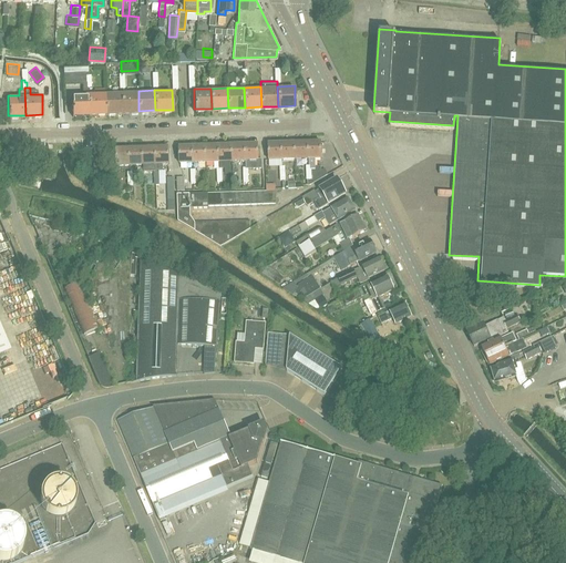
[(122,112),(139,111),(139,91),(122,92),(122,112)]
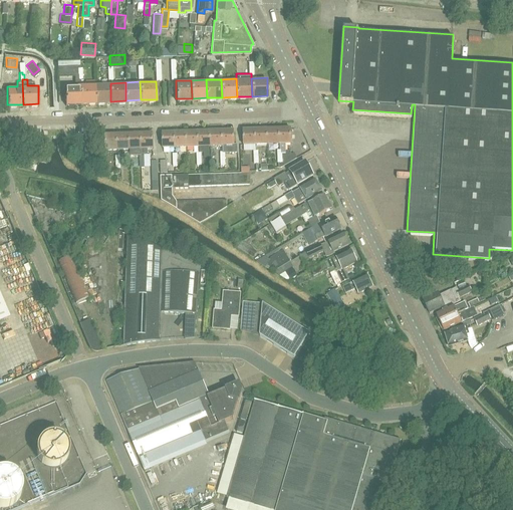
[(80,102),(95,101),(95,83),(80,84),(80,102)]
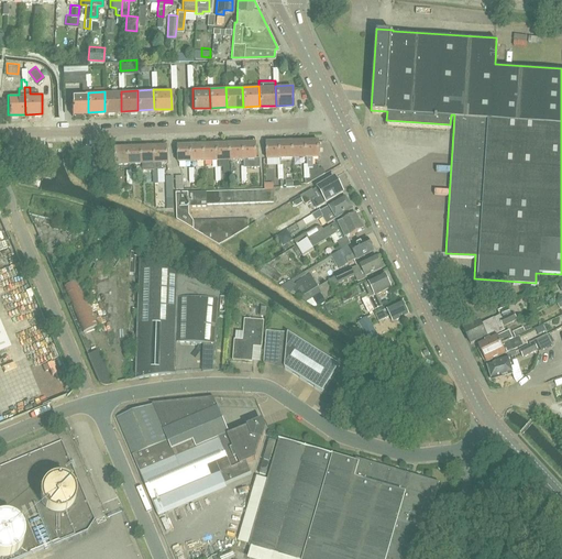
[(105,111),(121,111),(121,91),(105,91),(105,111)]
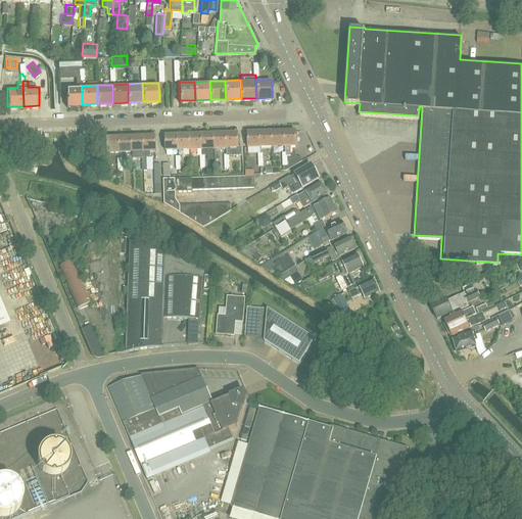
[(66,104),(82,104),(82,86),(65,86),(66,104)]
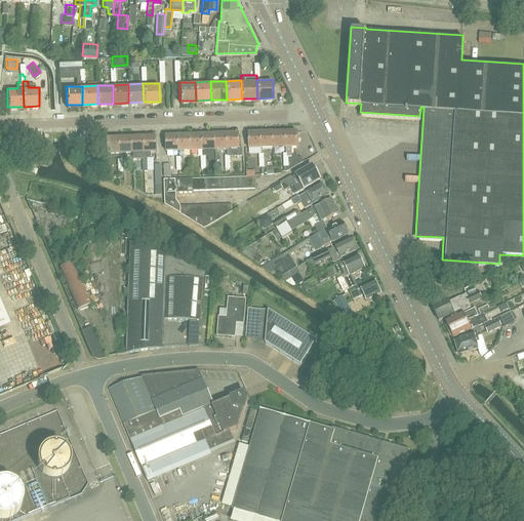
[(292,154),(292,144),(297,143),(296,128),(284,129),(285,144),(285,150),(283,150),(283,155),(285,155),(285,157),(287,157),(287,154),(292,154)]
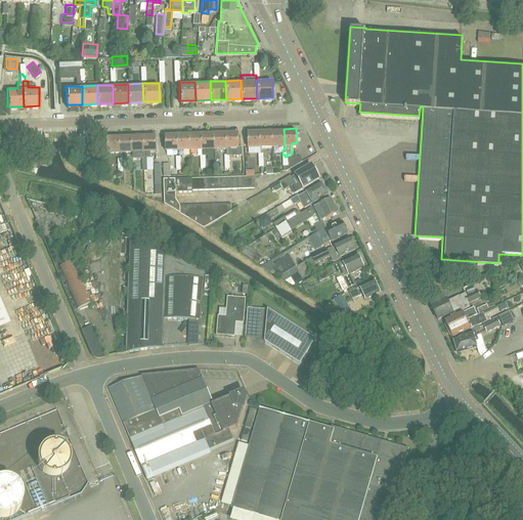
[(260,144),(272,143),(271,129),(259,130),(260,144)]
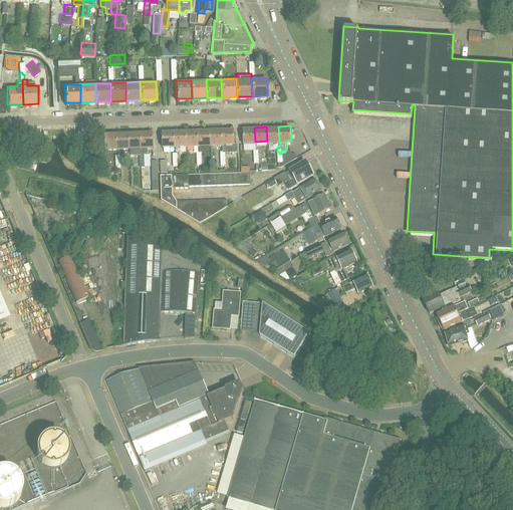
[(267,141),(279,141),(278,126),(266,126),(267,141)]
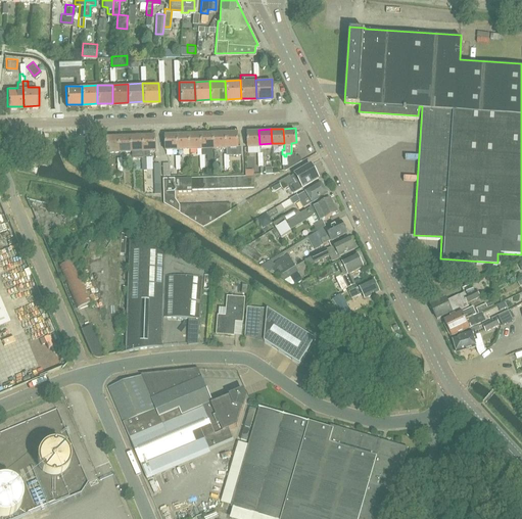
[(225,131),(226,145),(238,144),(237,130),(225,131)]
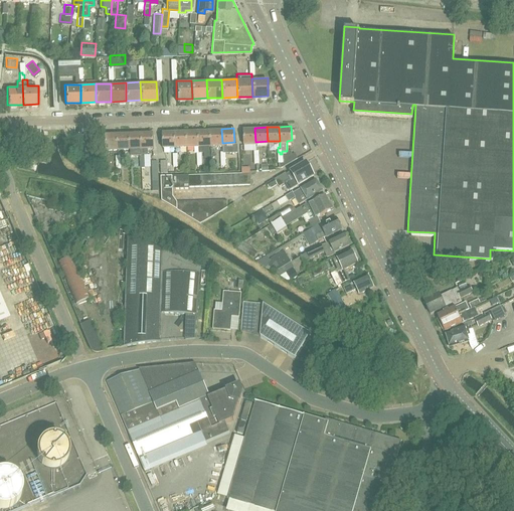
[(243,142),(255,142),(254,128),(242,128),(243,142)]
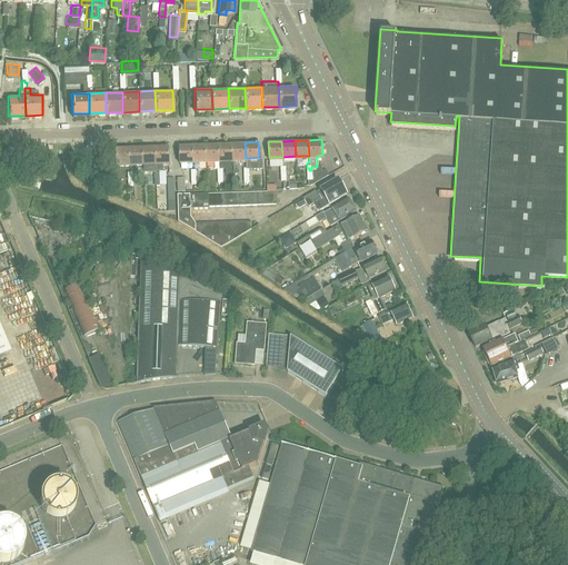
[(219,159),(232,158),(231,142),(218,144),(219,159)]
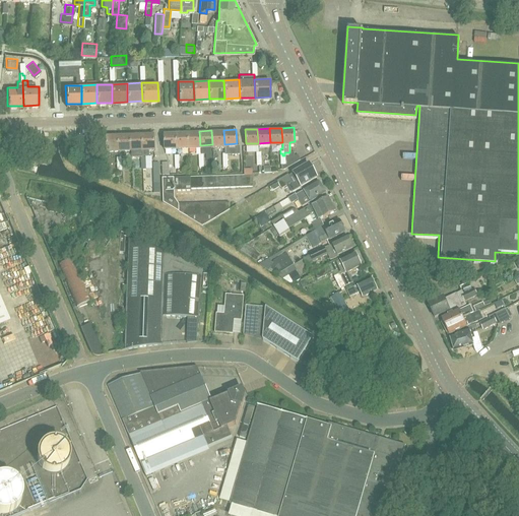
[(212,144),(224,144),(223,130),(211,130),(212,144)]
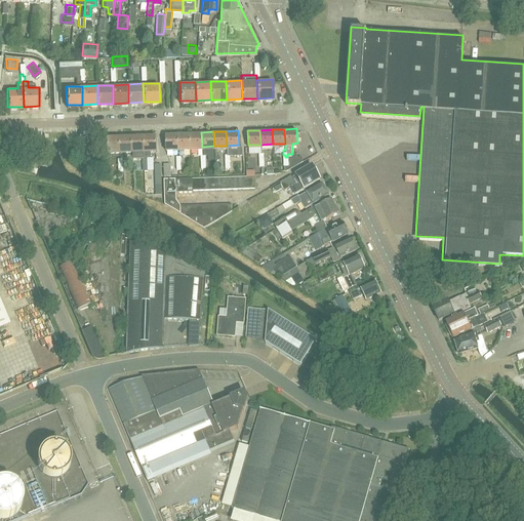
[(165,148),(177,148),(177,132),(165,133),(165,148)]
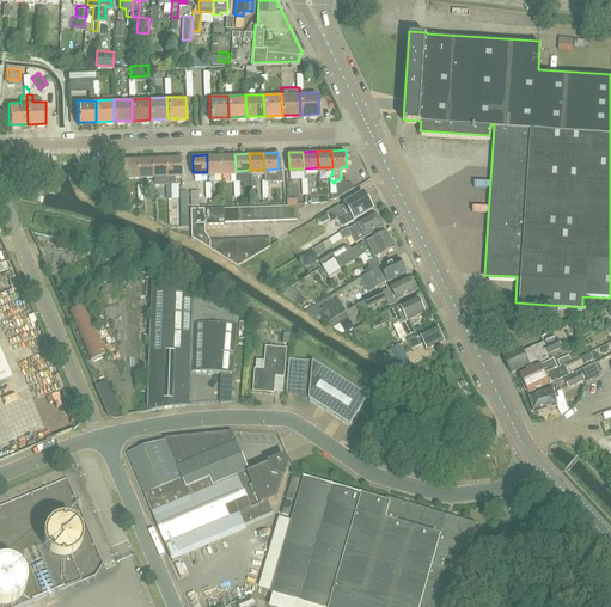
[(207,172),(221,171),(221,154),(207,154),(207,172)]
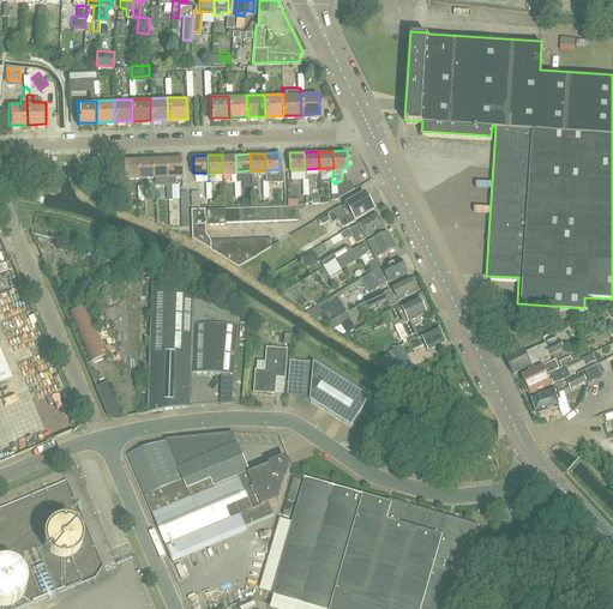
[(222,172),(236,172),(235,155),(222,155),(222,172)]
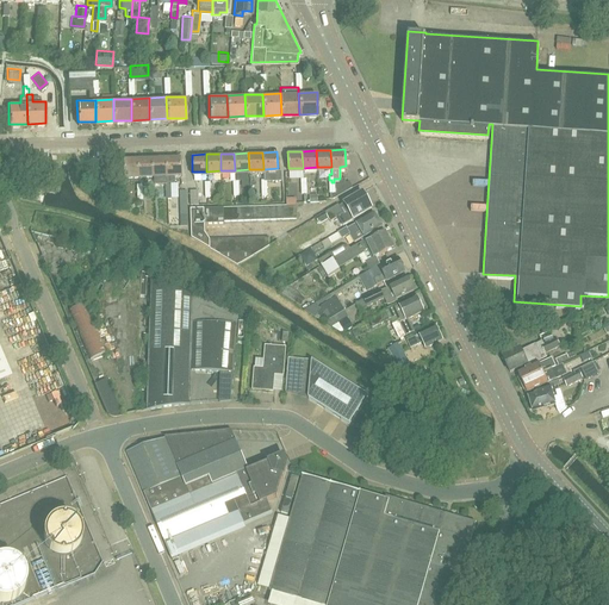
[(181,172),(181,155),(166,156),(167,173),(167,180),(169,180),(174,180),(174,172),(181,172)]
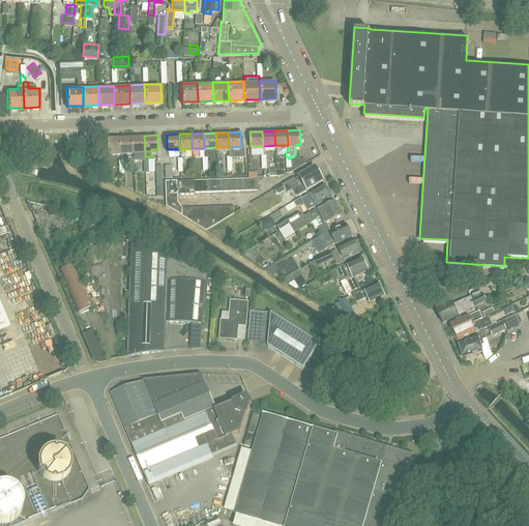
[(108,151),(120,151),(120,136),(108,137),(108,151)]
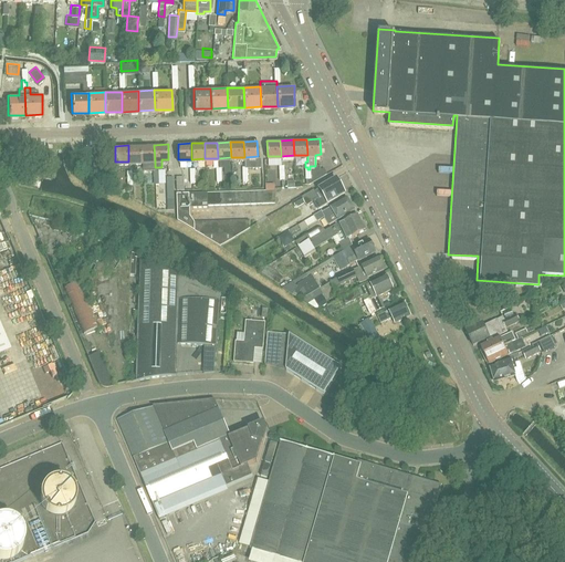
[(128,162),(142,160),(142,145),(128,145),(128,162)]
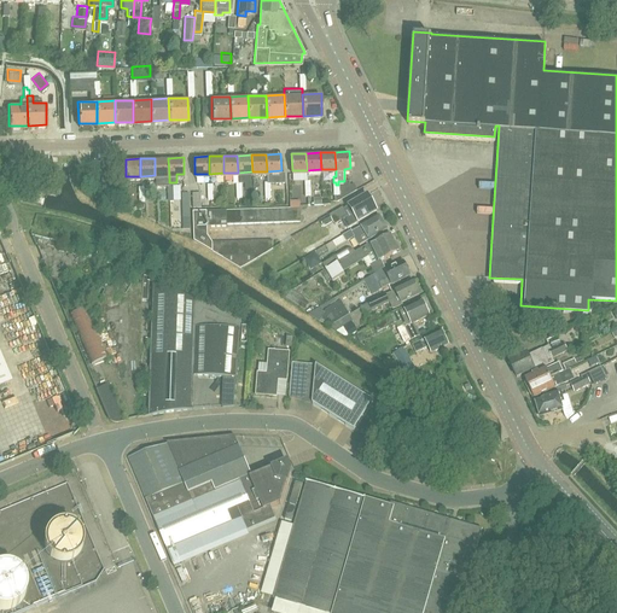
[(155,175),(169,175),(168,158),(155,158),(155,175)]
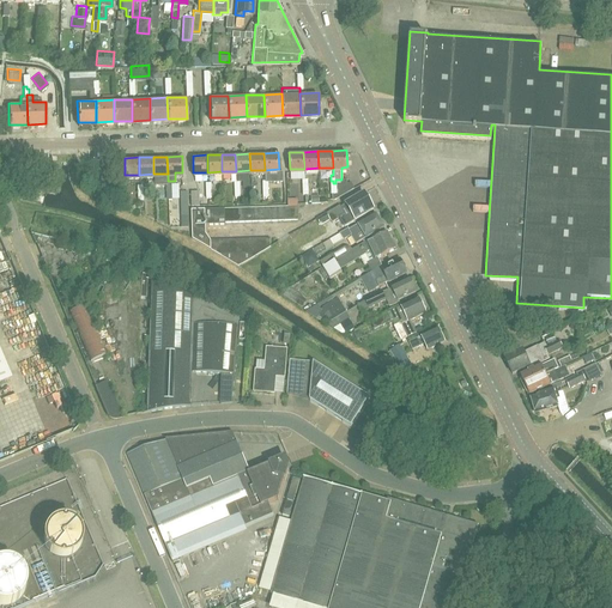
[(335,186),(335,190),(333,190),(333,195),(353,184),(350,178),(335,186)]
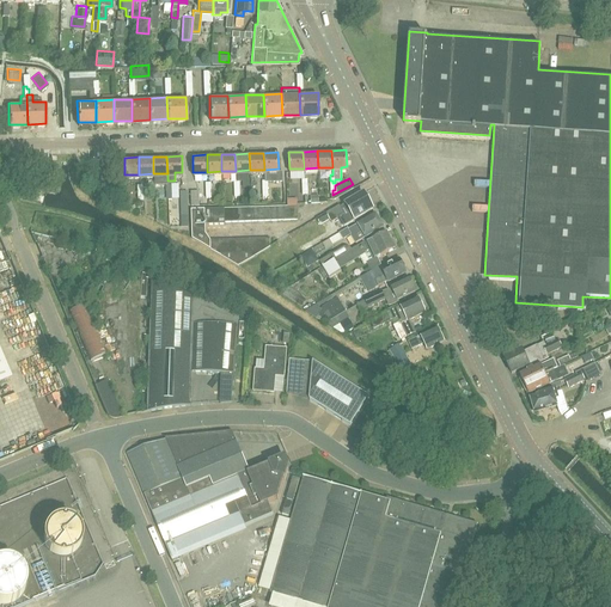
[(338,214),(343,222),(372,206),(364,190),(340,203),(344,210),(338,214)]
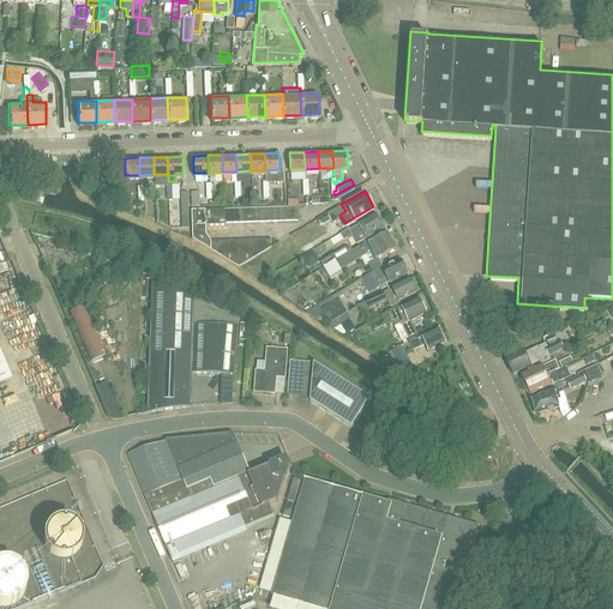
[(191,206),(192,219),(191,219),(192,230),(205,230),(205,221),(204,206),(191,206)]
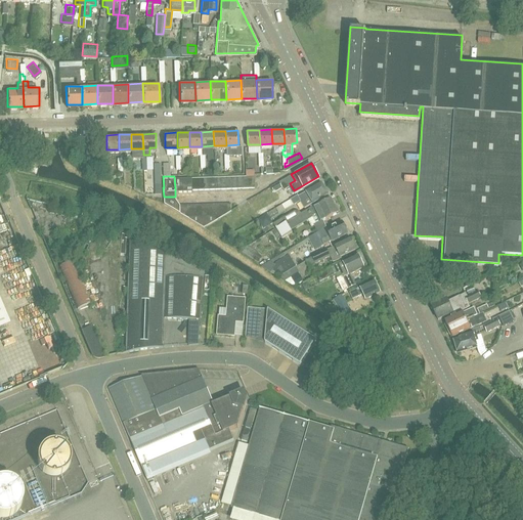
[(278,179),(271,183),(274,188),(281,184),(278,179)]
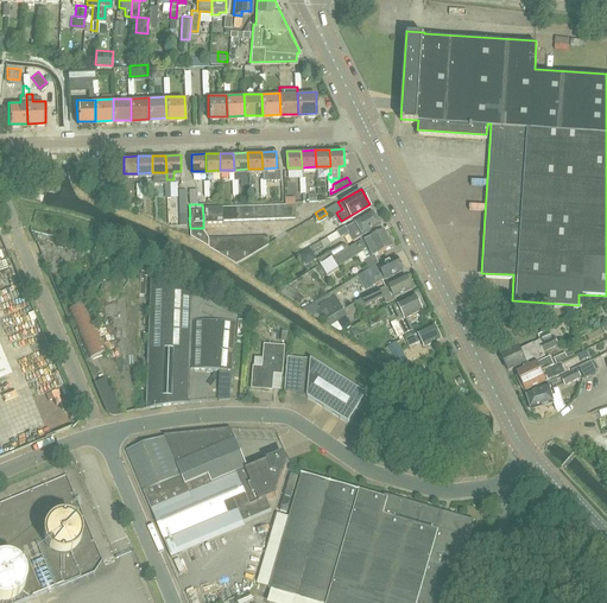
[(348,229),(349,230),(353,237),(362,232),(380,222),(379,220),(380,219),(378,214),(377,214),(375,214),(372,208),(361,214),(346,223),(345,222),(336,227),(327,233),(330,239),(340,233),(348,229)]
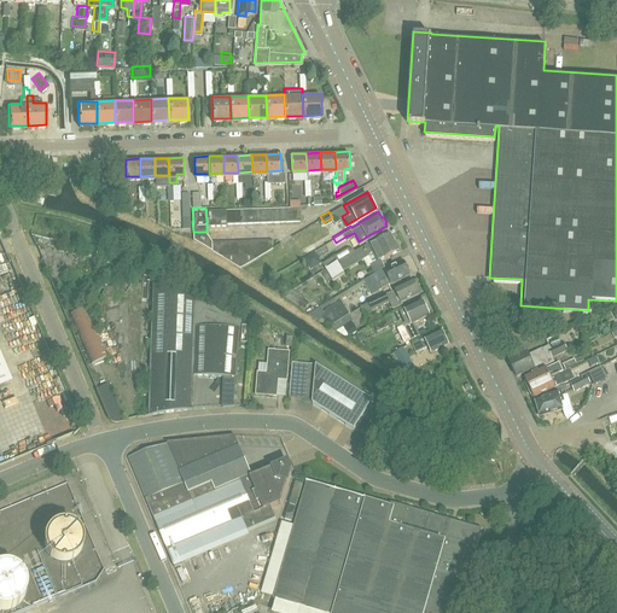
[(207,232),(193,232),(193,237),(211,247),(211,238),(207,232)]
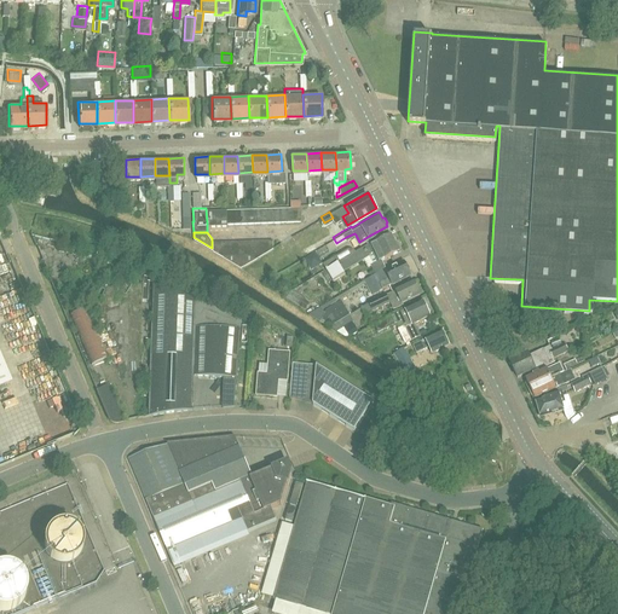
[(386,264),(382,256),(398,248),(397,245),(398,245),(396,239),(394,239),(391,232),(376,239),(369,243),(368,241),(354,248),(354,247),(353,247),(352,245),(351,244),(350,244),(348,244),(347,245),(322,260),(331,277),(344,270),(342,267),(371,250),(375,259),(371,261),(375,270),(386,264)]
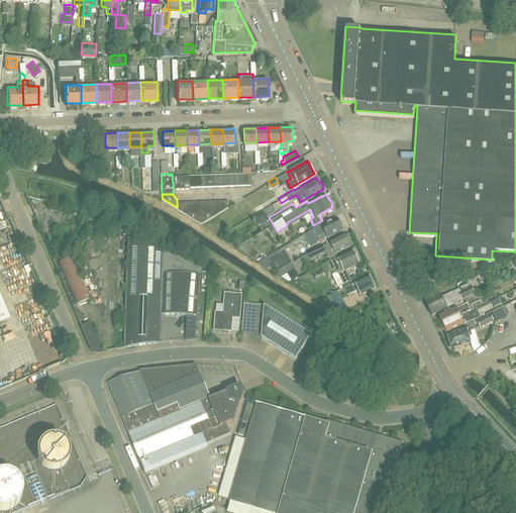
[(220,209),(216,209),(211,209),(205,210),(200,210),(194,210),(189,210),(183,210),(182,211),(200,221),(220,209)]
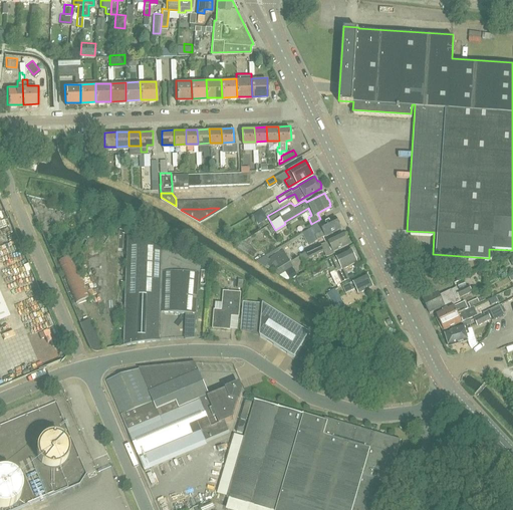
[(322,228),(314,232),(316,237),(325,232),(325,234),(332,230),(332,229),(340,226),(337,221),(338,220),(336,216),(335,216),(334,214),(319,222),(322,228)]
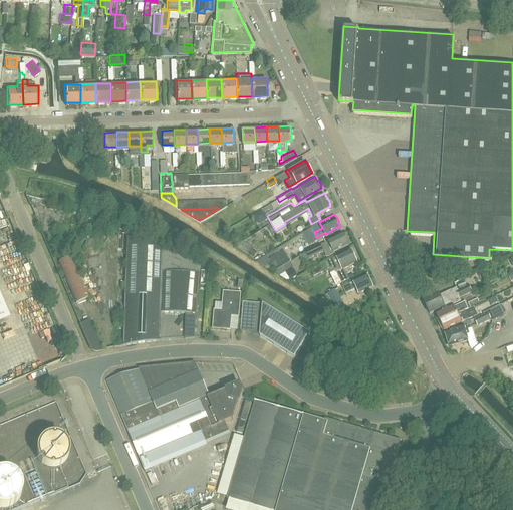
[(231,238),(236,235),(233,229),(227,232),(231,238)]
